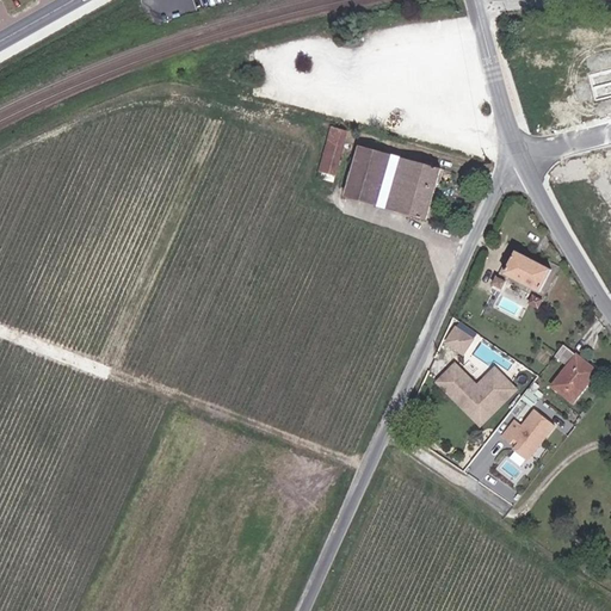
[(323,178),(335,181),(349,131),(331,127),(319,171),(325,173),(323,178)]
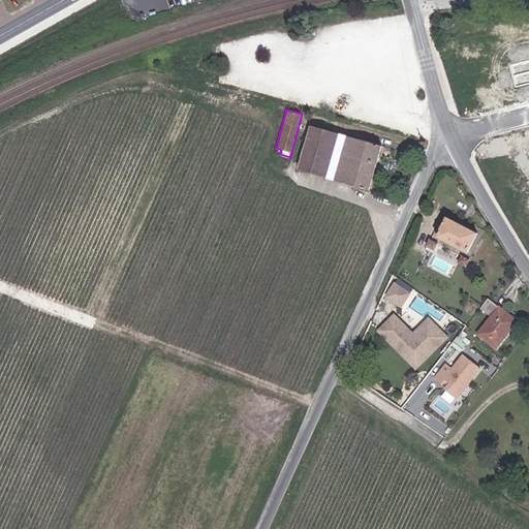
[(312,126),(300,172),(369,190),(382,146),(312,126)]
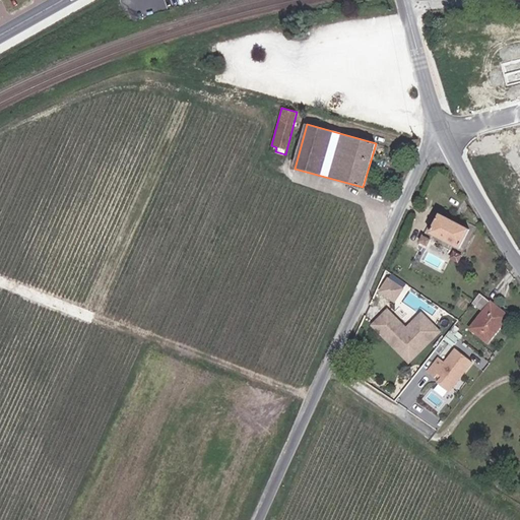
[(430,234),(459,249),(469,230),(440,214),(430,234)]
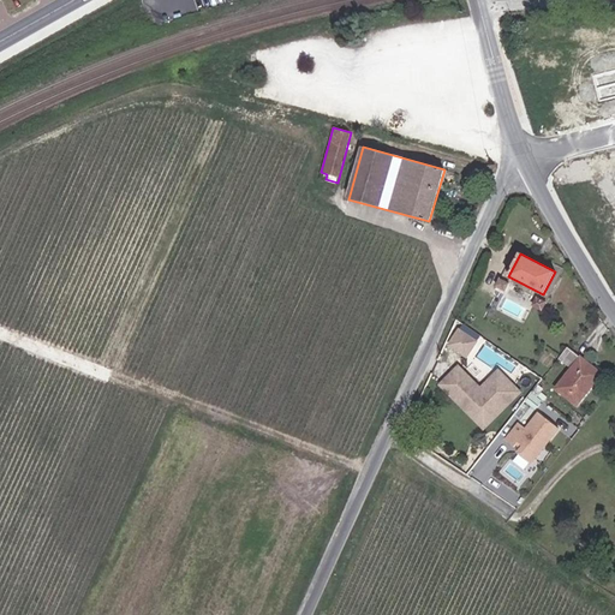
[(495,286),(505,291),(508,285),(499,279),(495,286)]
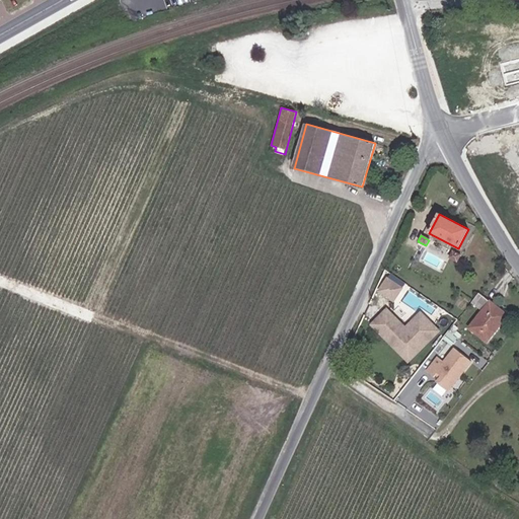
[(449,257),(457,263),(460,256),(452,252),(449,257)]
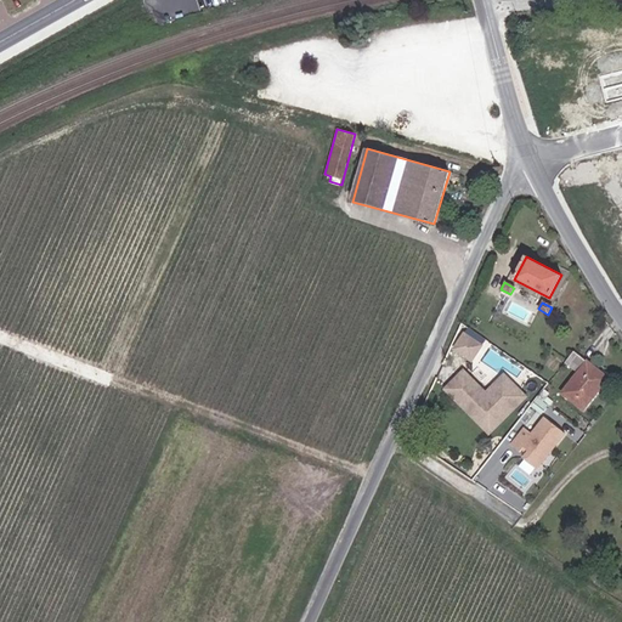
[(454,346),(470,356),(479,344),(463,333),(454,346)]
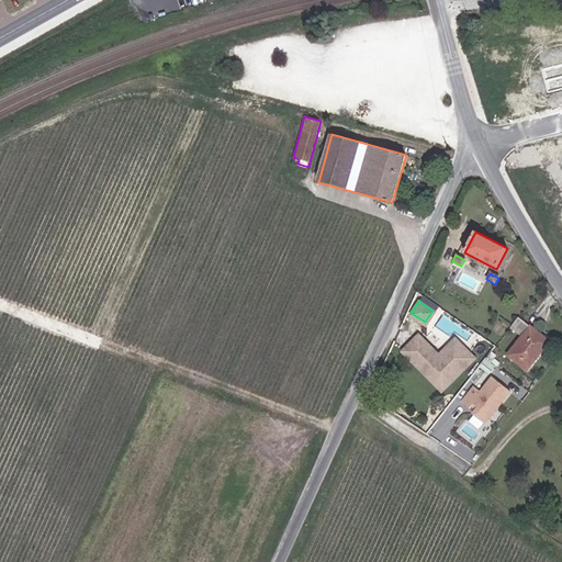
[(518,317),(510,327),(520,336),(505,356),(527,372),(547,348),(544,346),(548,340),(530,325),(529,326),(518,317)]
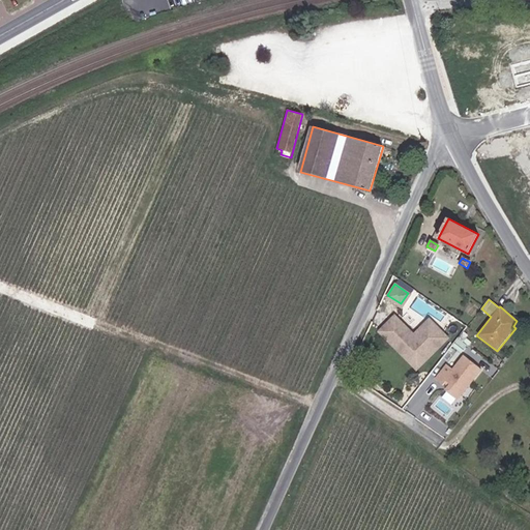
[(379,330),(390,343),(392,341),(411,359),(422,359),(434,348),(436,350),(448,339),(430,320),(416,332),(417,333),(415,336),(394,316),(379,330)]
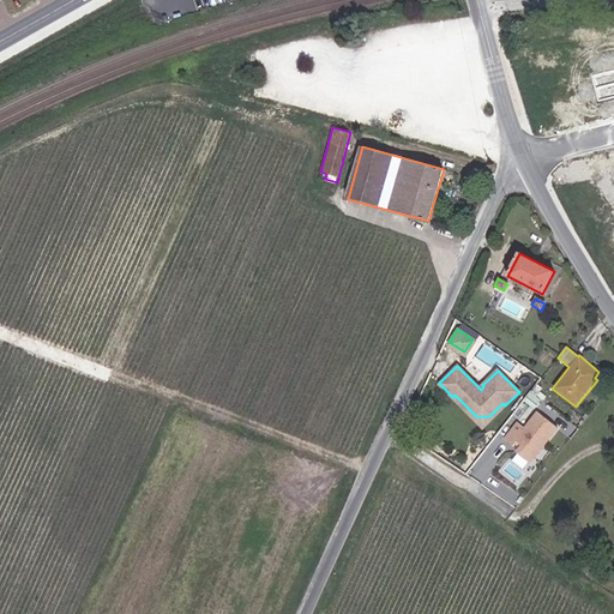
[(536,384),(530,391),(534,395),(541,387),(536,384)]
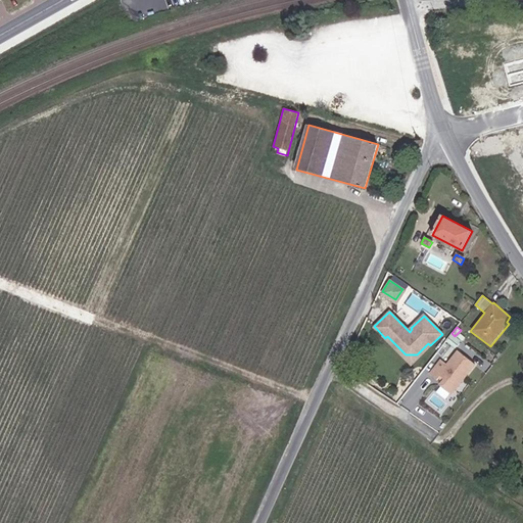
[(387,336),(385,338),(412,365),(430,345),(428,343),(417,354),(406,354),(387,336)]
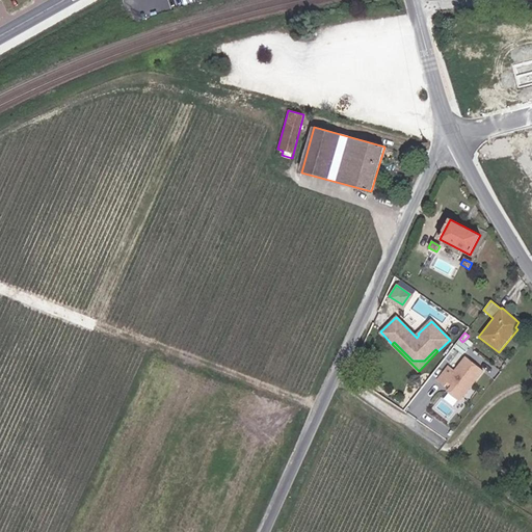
[(447,392),(458,401),(482,371),(466,357),(454,371),(448,367),(436,380),(443,386),(446,381),(452,387),(447,392)]
